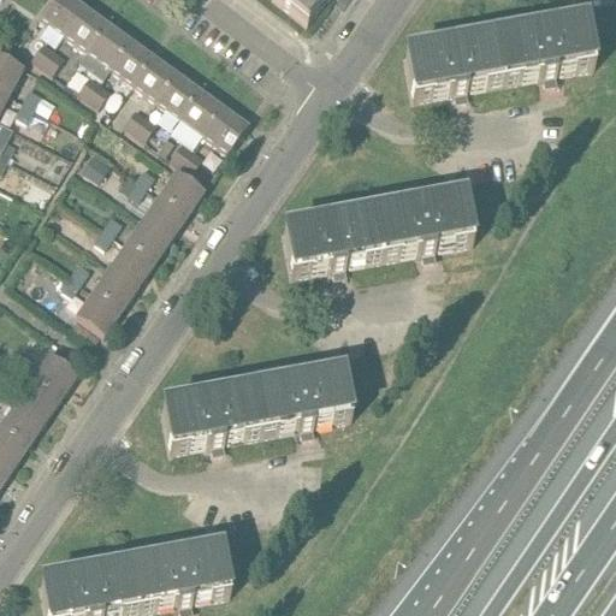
[(55,0),(37,25),(61,42),(81,16),(59,0),(55,0)]
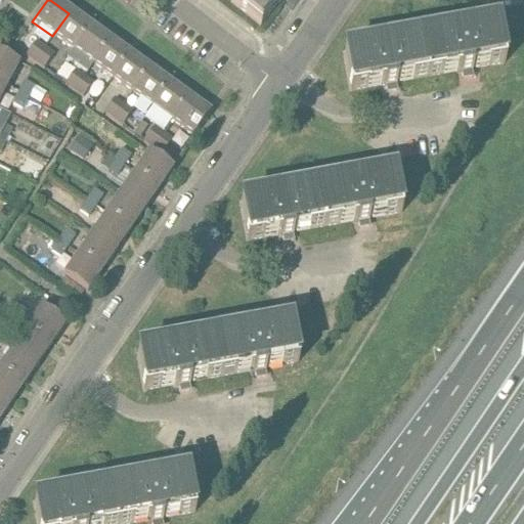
[(232,0),(230,3),(260,28),(281,0),(232,0)]
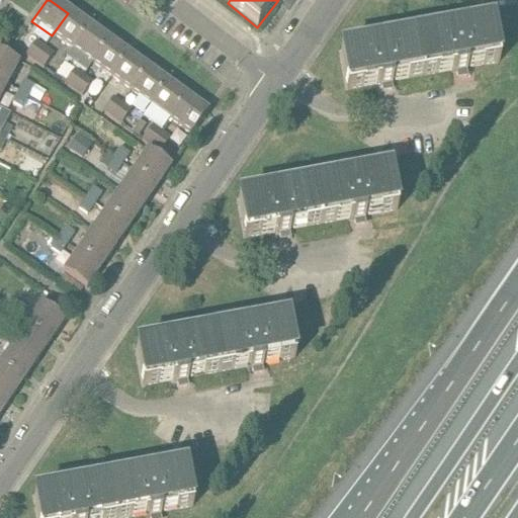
[(52,35),(72,51),(88,27),(68,13),(52,35)]
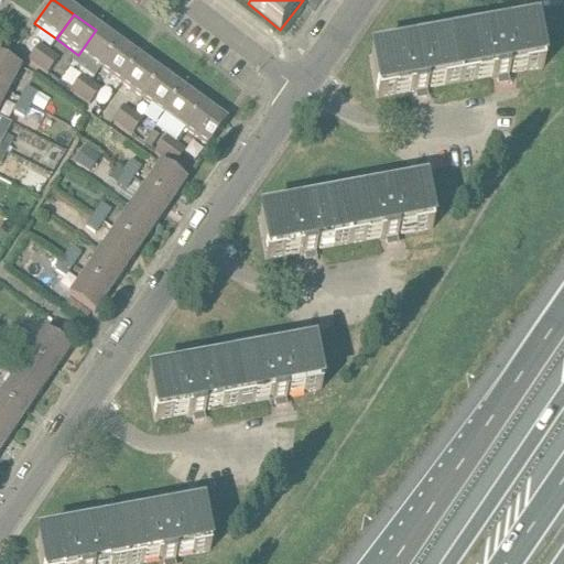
[(495,79),(501,78),(508,77),(507,75),(542,69),(535,28),(453,42),(459,84),(495,77),(495,79)]
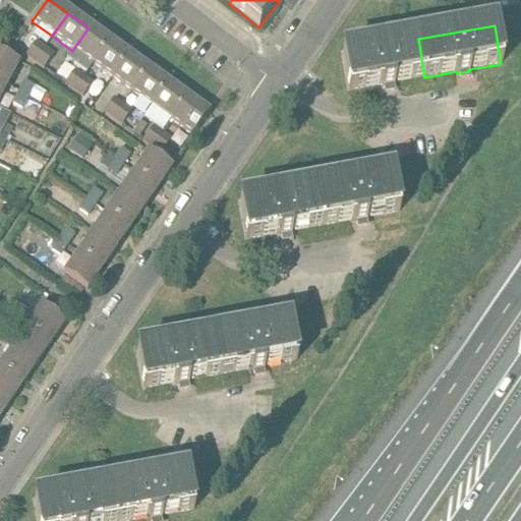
[(85,75),(92,67),(109,42),(89,27),(72,51),(65,60),(85,75)]
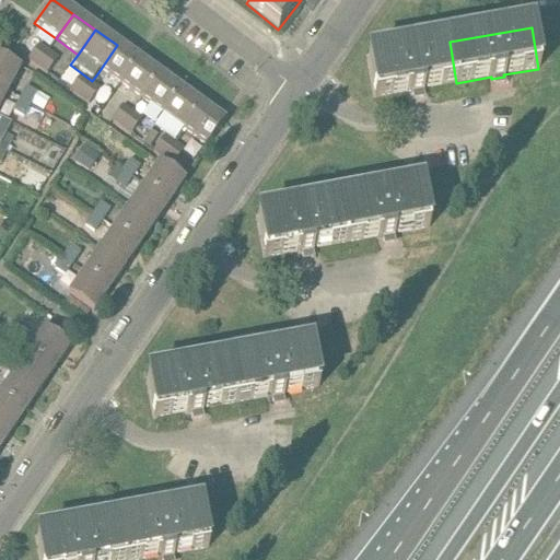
[(423,90),(456,83),(450,42),(368,57),(375,98),(410,92),(410,94),(423,92),(423,90)]
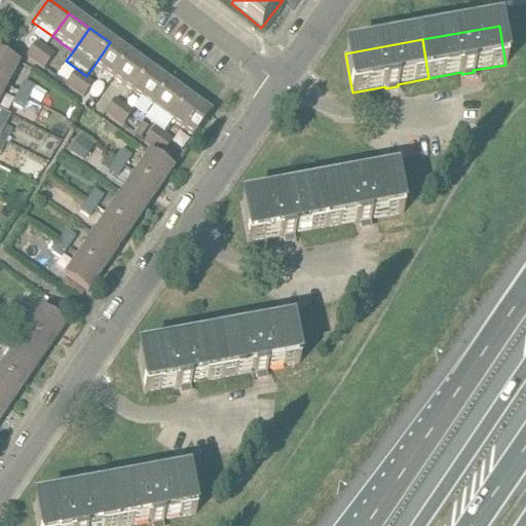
[(92,68),(112,81),(129,57),(110,42),(92,68)]
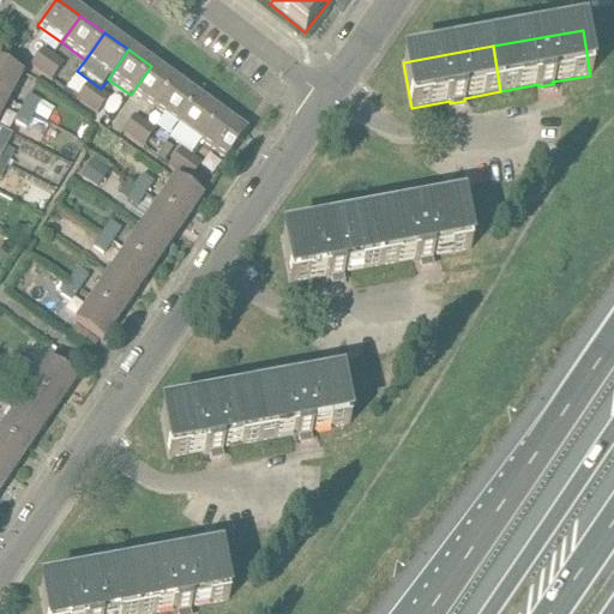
[(29,67),(40,76),(53,58),(42,50),(29,67)]
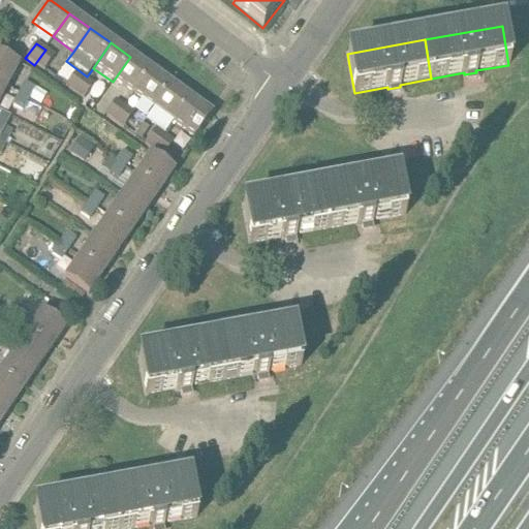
[(34,65),(43,71),(55,56),(45,50),(34,65)]
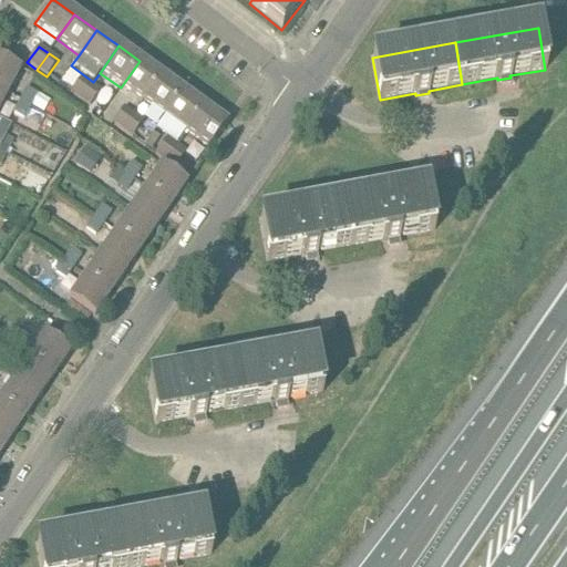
[(0,91),(8,95),(21,71),(0,60),(0,91)]
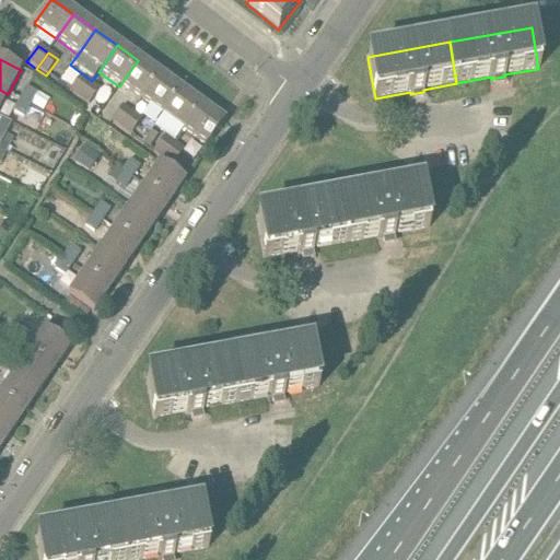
[(140,101),(141,102),(160,77),(138,60),(119,86),(140,102),(140,101)]
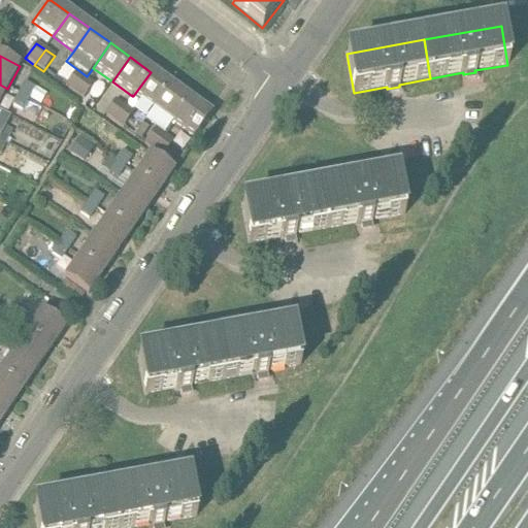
[(64,88),(74,94),(85,78),(75,72),(64,88)]
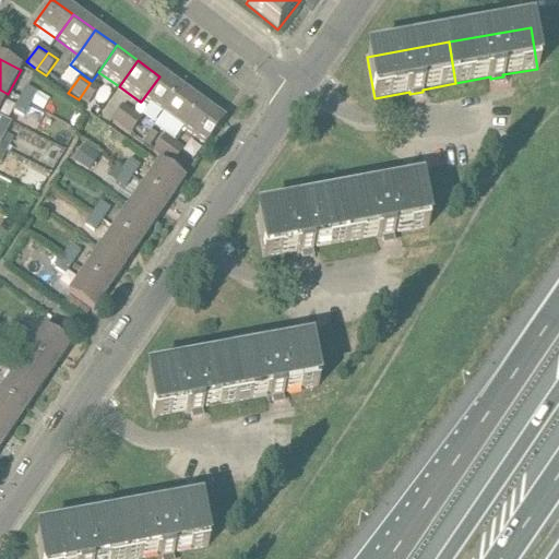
[(141,102),(163,117),(181,92),(159,76),(141,102)]
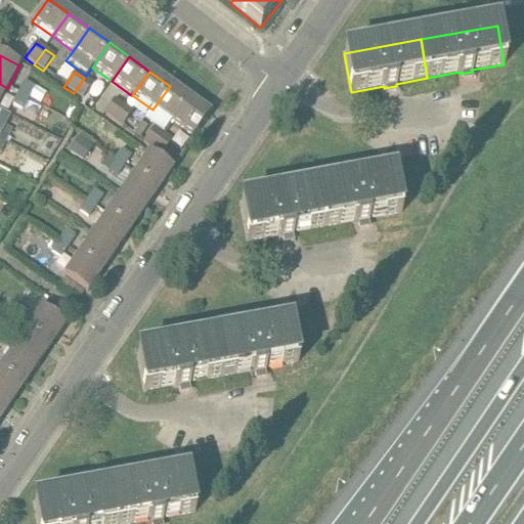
[(74,93),(82,99),(94,84),(84,78),(74,93)]
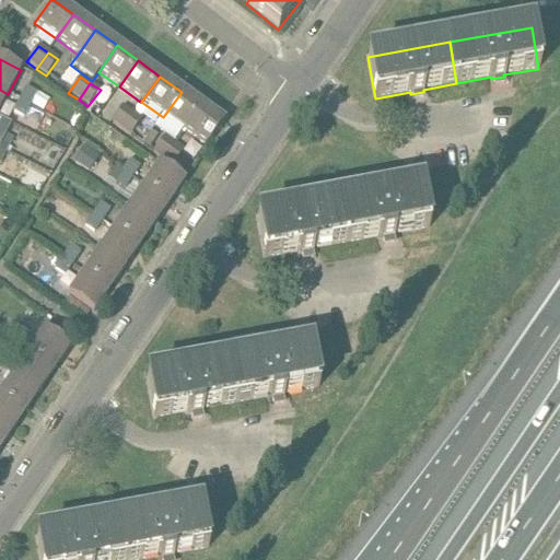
[(20,101),(31,106),(37,94),(26,88),(20,101)]
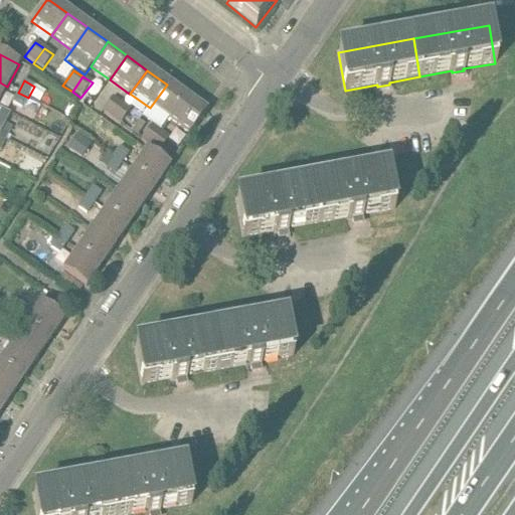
[(150,108),(170,122),(186,99),(167,84),(150,108)]
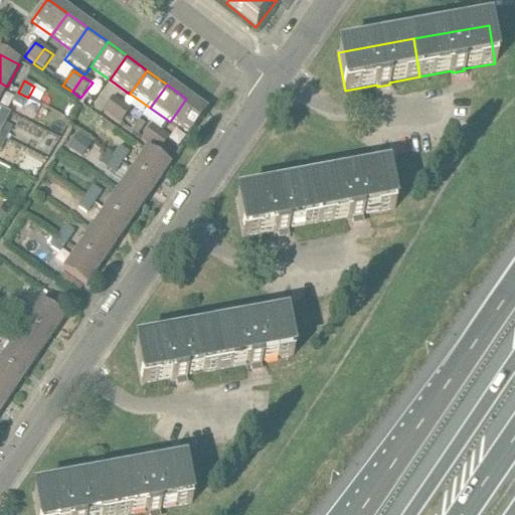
[(28,98),(18,93),(12,104),(22,110),(28,98)]
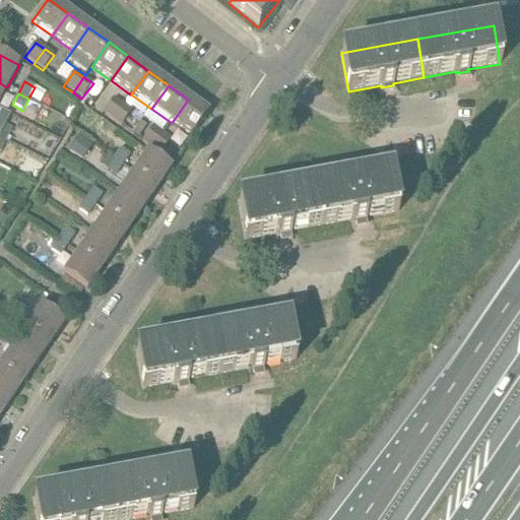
[(111,120),(122,105),(114,99),(103,114),(111,120)]
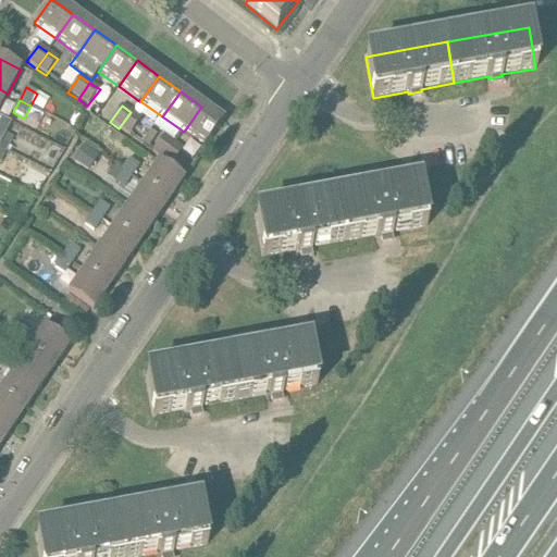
[(201,107),(184,132),(206,147),(223,122),(201,107)]
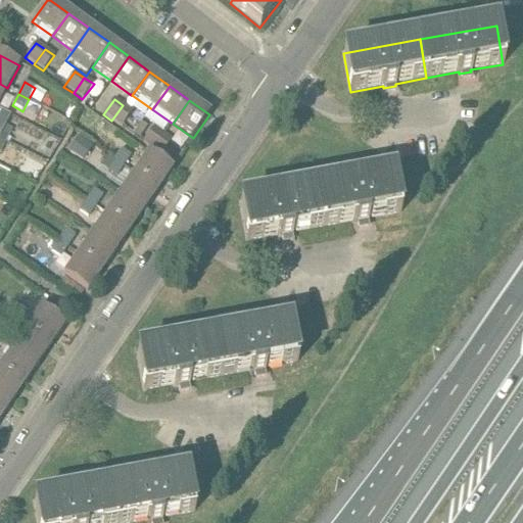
[(111,121),(122,128),(133,112),(123,105),(111,121)]
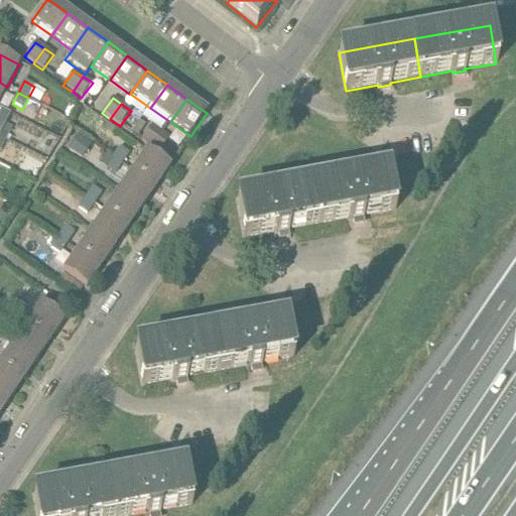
[(0,125),(0,139),(5,141),(11,129),(1,124),(0,125)]
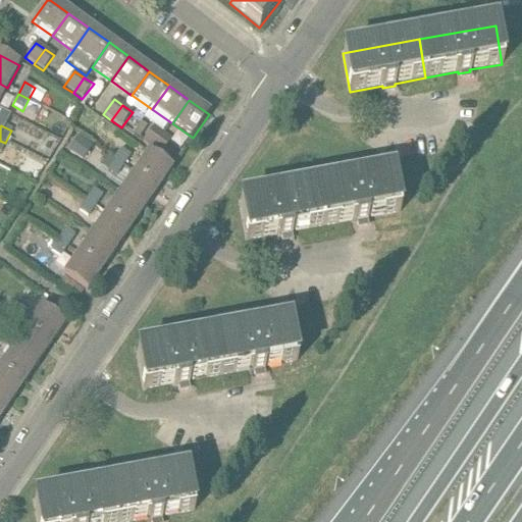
[(142,143),(151,149),(162,134),(153,127),(142,143)]
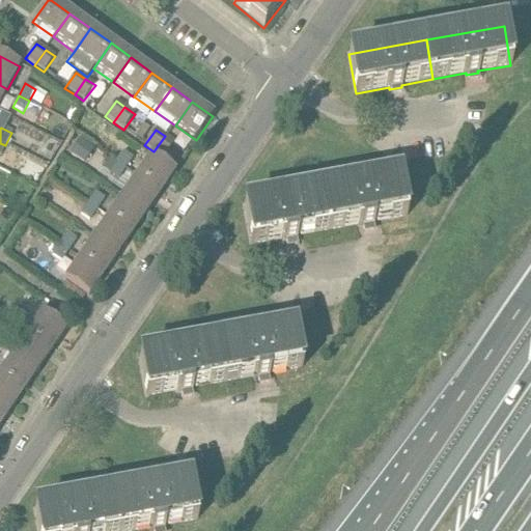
[(154,151),(163,159),(174,143),(165,136),(154,151)]
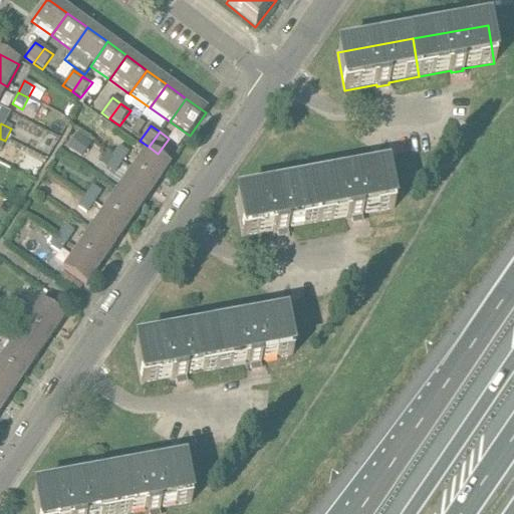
[(84,155),(91,138),(77,133),(71,150),(84,155)]
